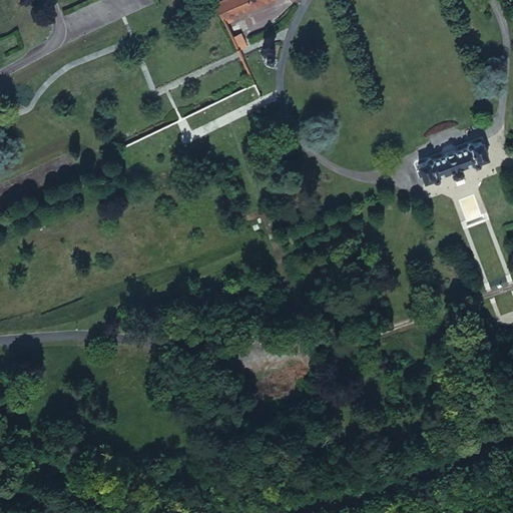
[(238,0),(216,10),(224,27),(228,25),(280,0),(238,0)]
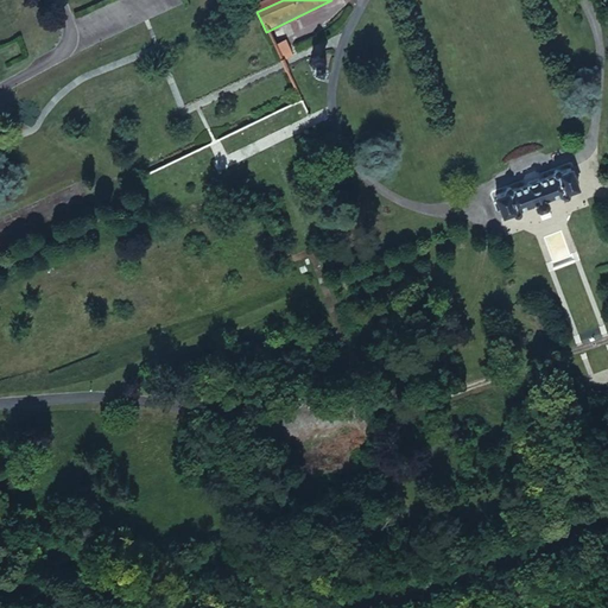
[(285,39),(277,43),(282,58),(291,55),(285,39)]
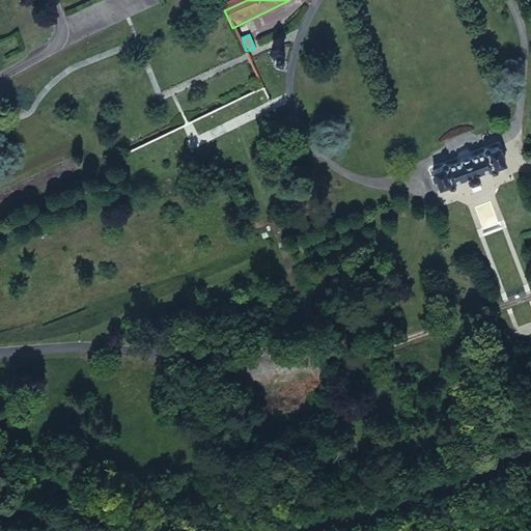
[(284,55),(279,52),(272,55),(270,62),(275,67),(283,65),(285,59),(284,55)]
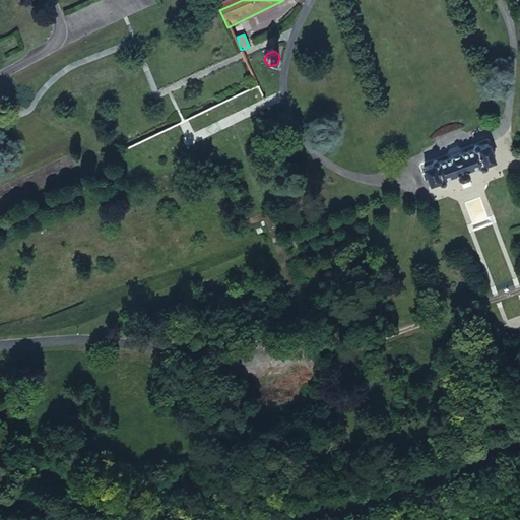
[(494,165),(488,147),(481,150),(480,148),(478,148),(476,148),(474,150),(473,151),(473,153),(464,156),(463,155),(451,160),(451,161),(440,167),(438,166),(436,165),(433,165),(431,168),(431,170),(426,173),(432,189),(439,186),(440,188),(442,189),(444,188),(446,186),(447,183),(457,179),(459,181),(473,176),(472,174),(481,170),(483,172),(485,173),(488,171),(490,169),(490,167),(494,165)]
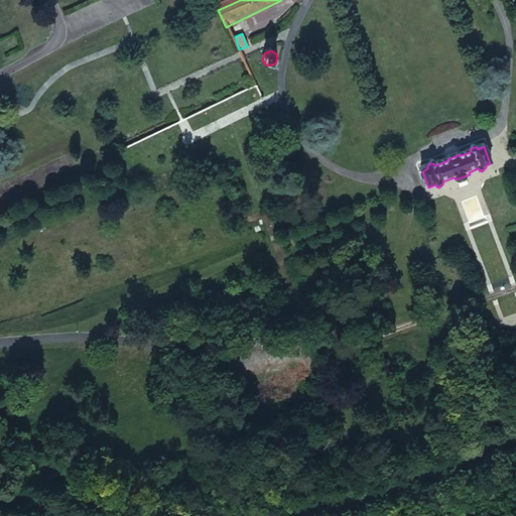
[(328,436),(331,445),(346,440),(342,431),(328,436)]
